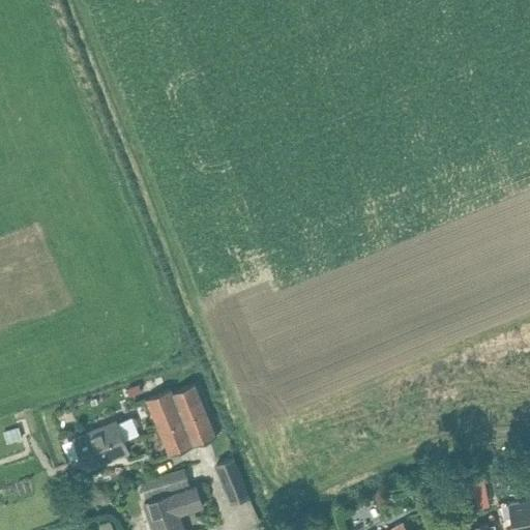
[(215,435),(195,382),(172,391),(170,388),(147,398),(170,453),(215,435)]
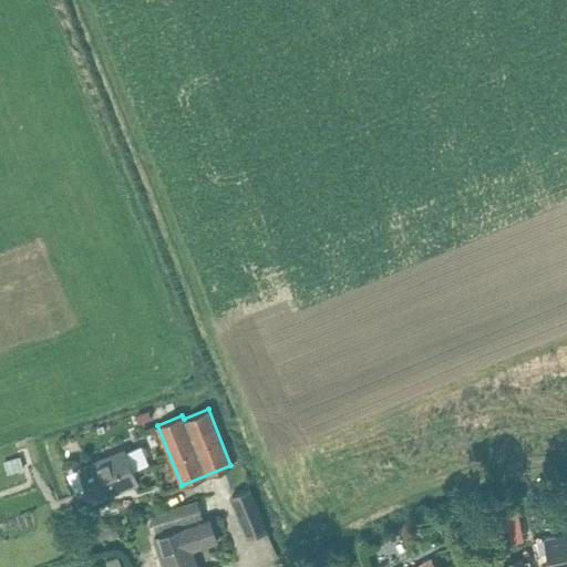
[(92,501),(136,484),(123,450),(79,467),(92,501)]
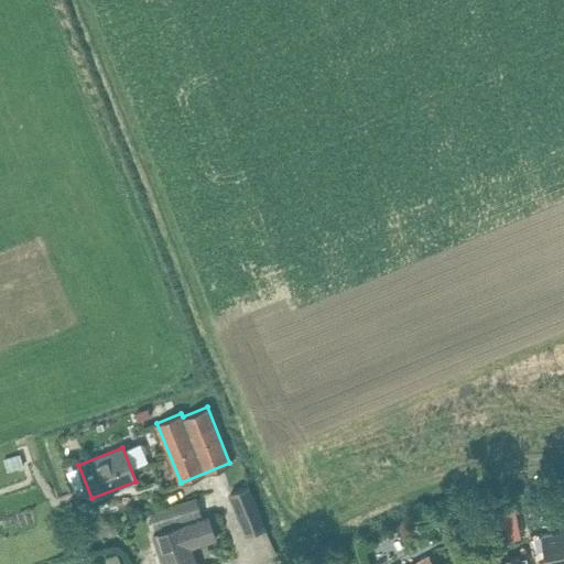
[(7,472),(24,467),(20,454),(2,459),(7,472)]
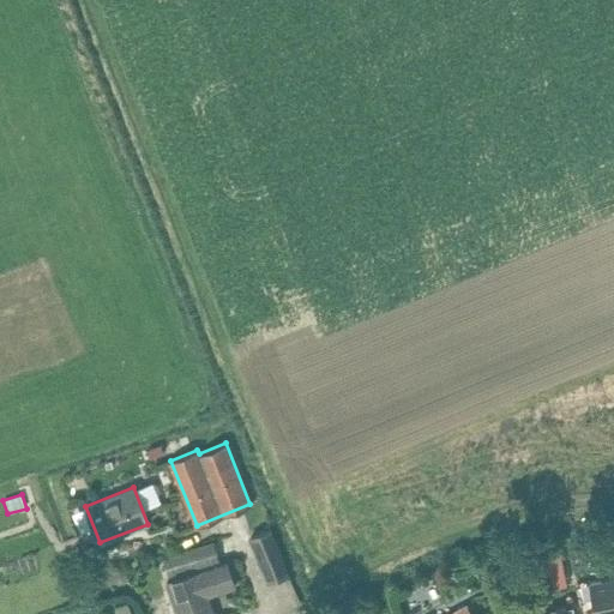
[(198,524),(200,539),(233,533),(230,519),(198,524)]
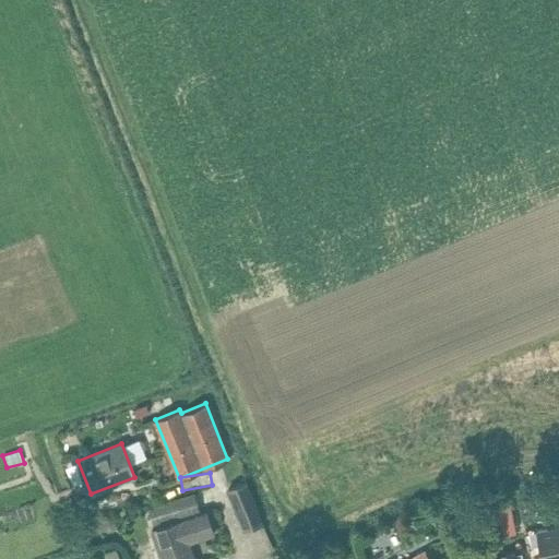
[(262,522),(245,480),(229,487),(247,528),(262,522)]
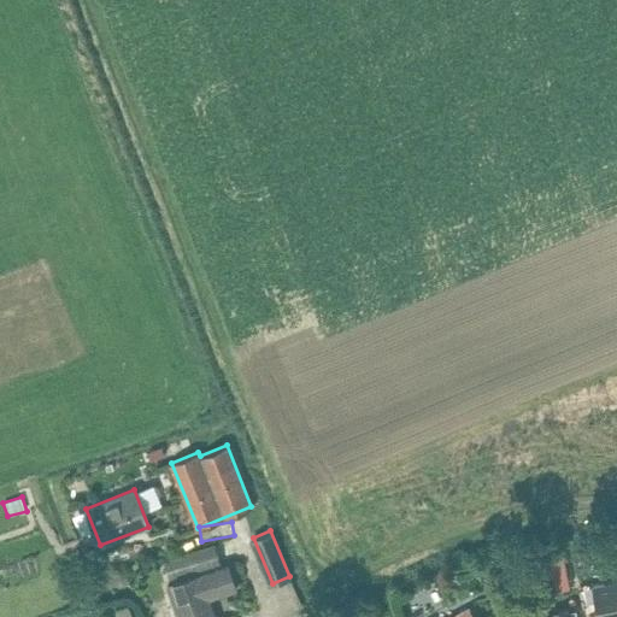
[(215,545),(178,556),(164,560),(171,583),(168,585),(177,616),(213,616),(207,598),(236,589),(228,564),(222,566),(215,545)]
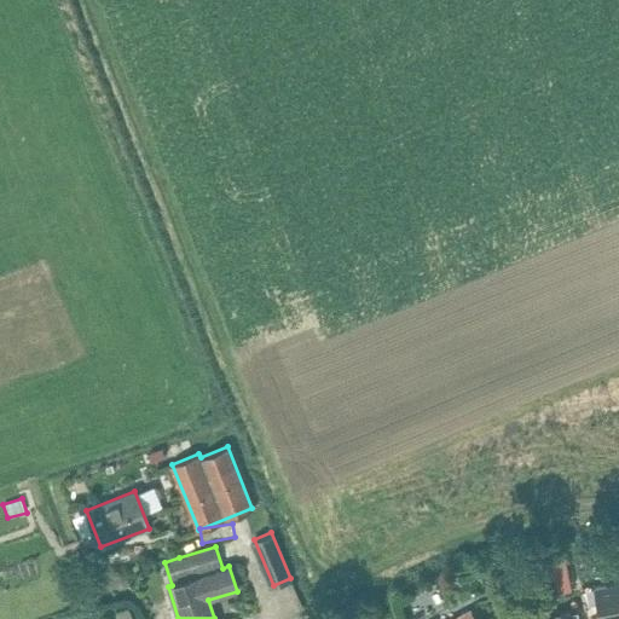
[(524,567),(537,565),(533,547),(520,549),(524,567)]
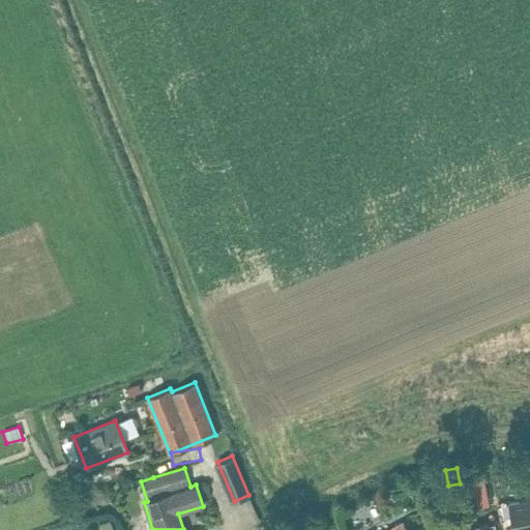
[(451,514),(467,511),(464,497),(449,499),(451,514)]
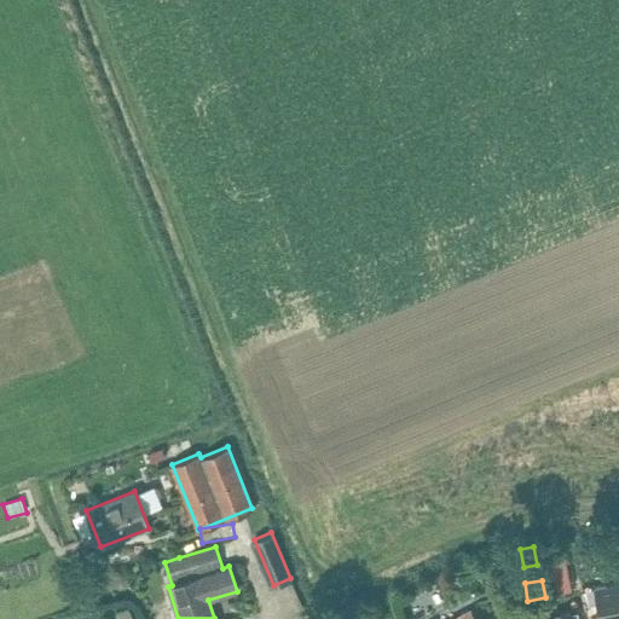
[(599,618),(618,618),(618,580),(594,586),(599,618)]
